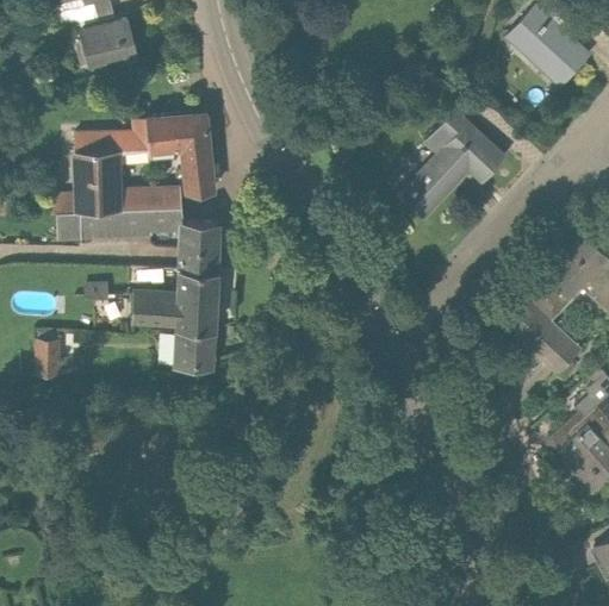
[(49,0),(53,13),(105,0),(49,0)]
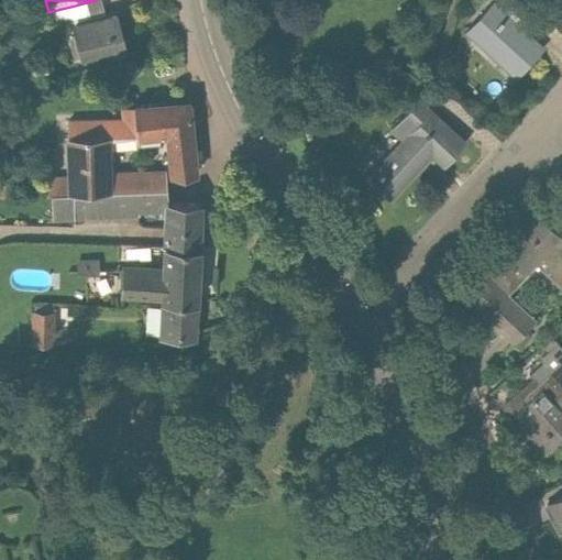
[(506,15),(493,4),(473,28),(502,52),(493,62),(516,83),(539,57),(518,39),(524,33),(527,35),(536,25),(537,26),(538,25),(514,6),(506,15)]
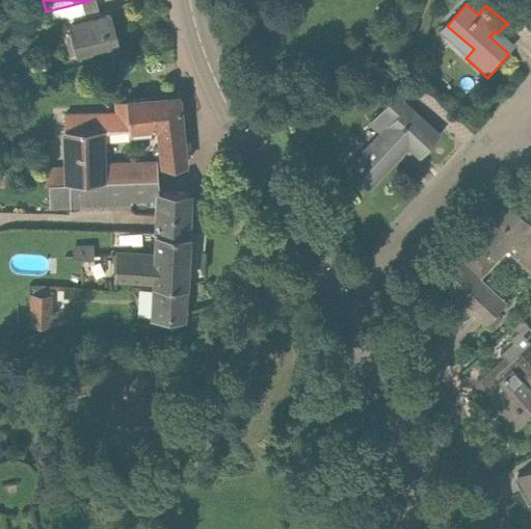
[(120,54),(110,18),(69,29),(76,56),(100,50),(102,58),(120,54)]
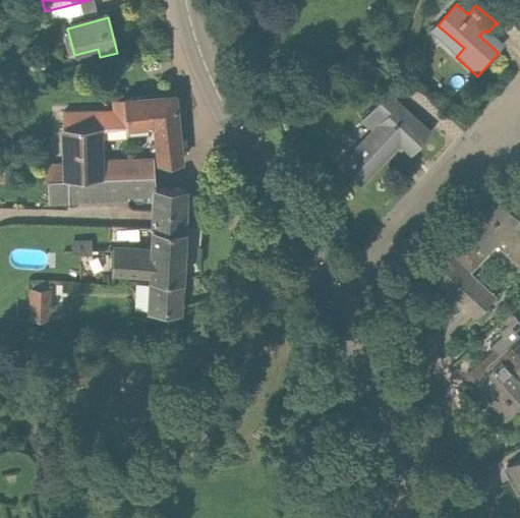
[(376,131),(340,167),(361,188),(400,147),(411,157),(431,134),(390,95),(364,119),(376,131)]
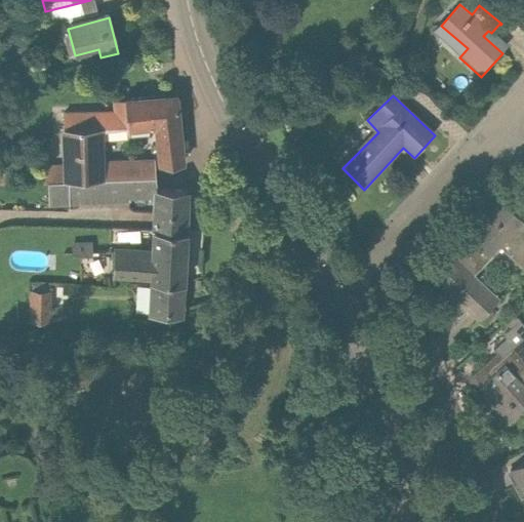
[(129,130),(128,133),(154,130),(160,167),(184,165),(182,142),(180,142),(180,143),(171,144),(170,126),(178,125),(178,124),(179,124),(176,96),(114,103),(114,112),(64,114),(65,131),(63,131),(65,185),(156,181),(154,164),(101,167),(98,130),(115,129),(115,131),(129,130)]
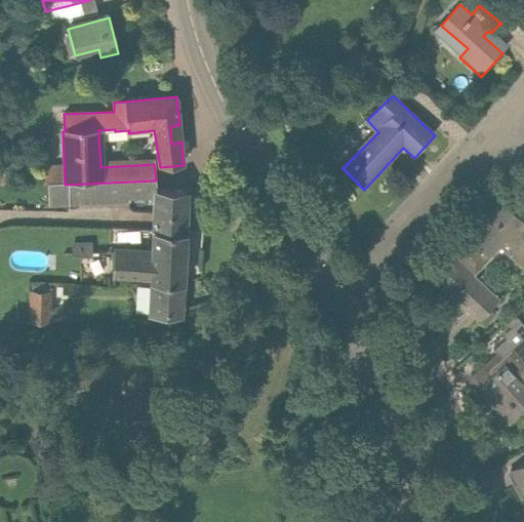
[(11,170),(0,170),(0,186),(11,186),(11,170)]
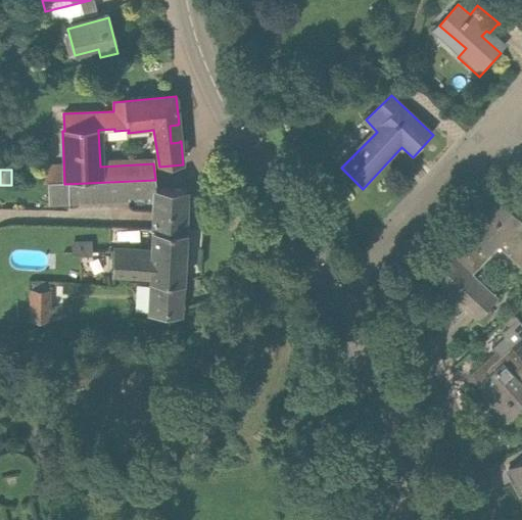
[(156,191),(155,180),(64,184),(50,184),(51,207),(129,203),(129,200),(150,200),(149,202),(155,203),(153,248),(113,247),(112,280),(152,282),(151,316),(177,313),(181,308),(182,294),(185,234),(186,192),(156,191)]
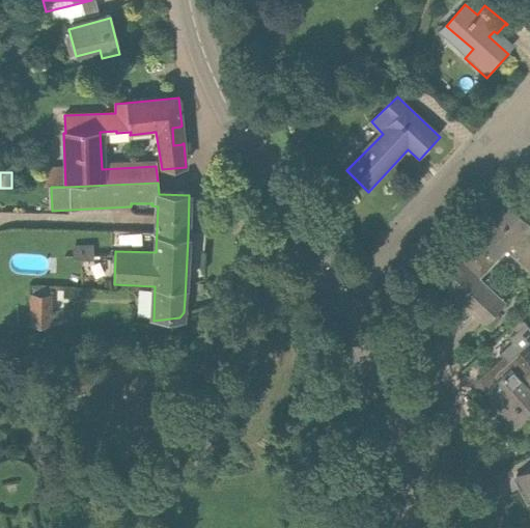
[(469,312),(483,326),(484,327),(504,305),(479,281),(507,251),(529,273),(529,227),(508,206),(475,242),(475,243),(466,253),(469,256),(462,264),(454,256),(434,279),(458,302),(464,297),(474,307),(469,312)]
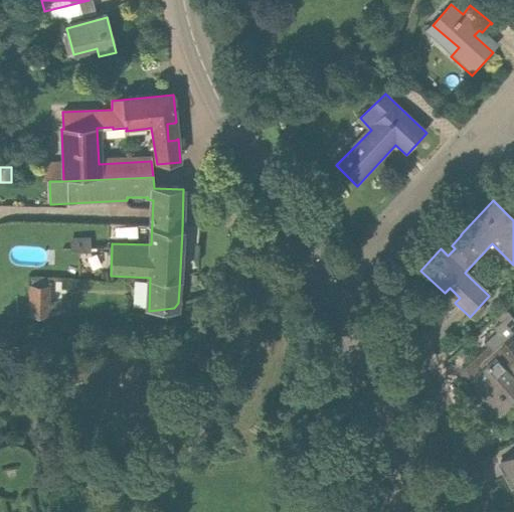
[(32,290),(46,290),(46,282),(32,282),(32,290)]
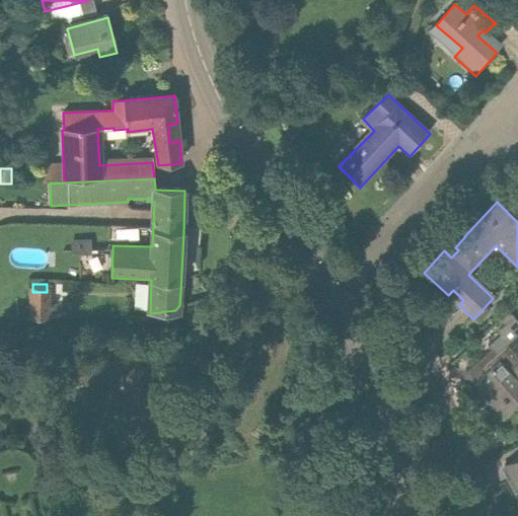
[(32,301),(31,315),(46,316),(47,303),(32,301)]
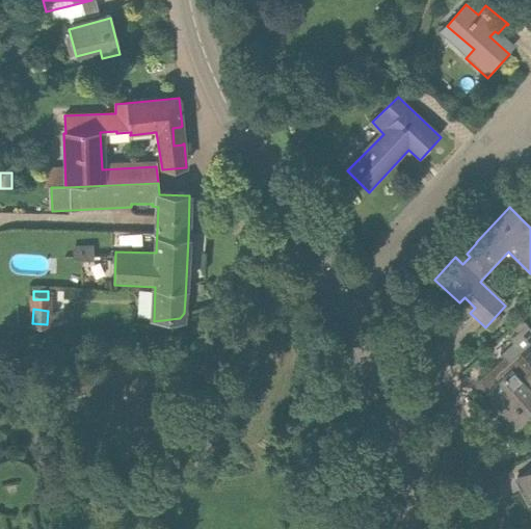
[(530,331),(528,327),(511,343),(513,345),(501,356),(504,360),(475,386),(484,397),(492,390),(499,399),(494,404),(518,430),(530,416),(530,392),(522,382),(530,374),(530,331)]
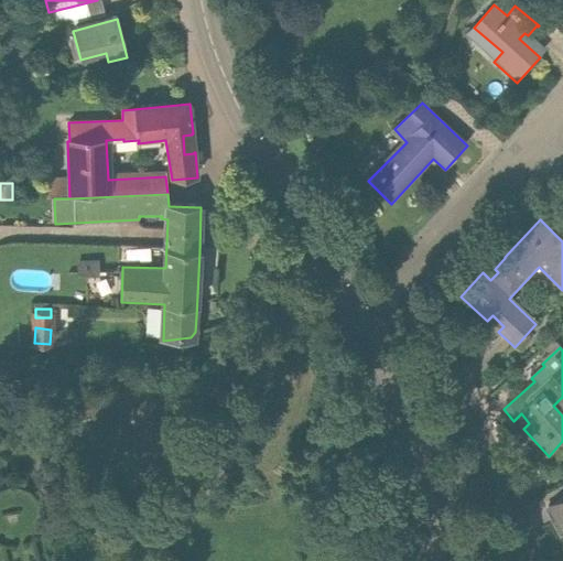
[(562,500),(549,508),(556,522),(560,520),(562,525),(562,500)]
